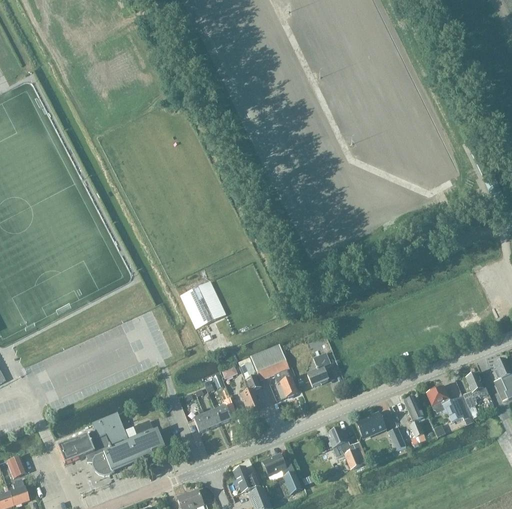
[(493,200),(503,196),(494,177),(485,181),(493,200)]
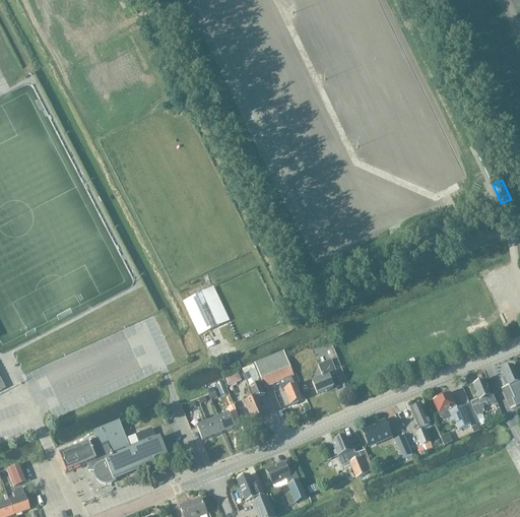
[(213,284),(183,300),(199,333),(230,318),(213,284)]
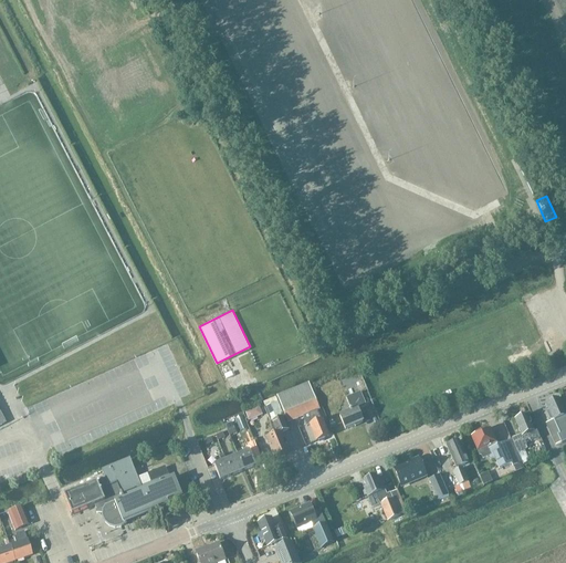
[(316,438),(328,434),(322,417),(321,417),(317,407),(320,406),(310,382),(278,395),(287,419),(308,410),(313,420),(310,421),(316,438)]
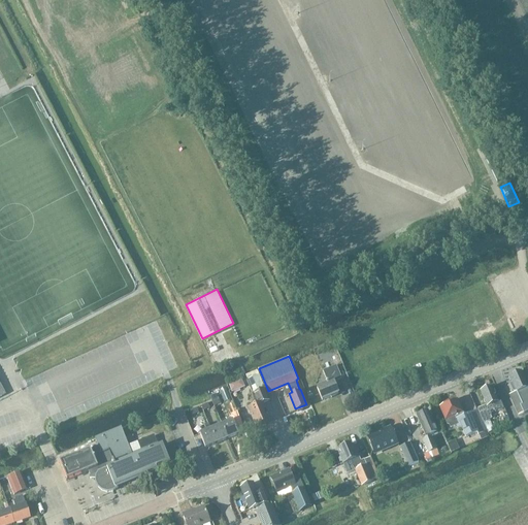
[(333,379),(341,375),(336,363),(323,368),(327,380),(326,380),(327,382),(317,386),(322,398),(338,391),(333,379)]
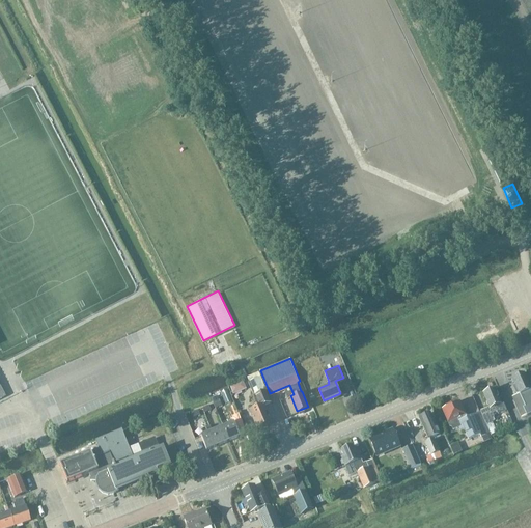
[(530,387),(524,370),(512,376),(515,382),(513,385),(515,390),(519,391),(527,409),(530,407),(530,387)]
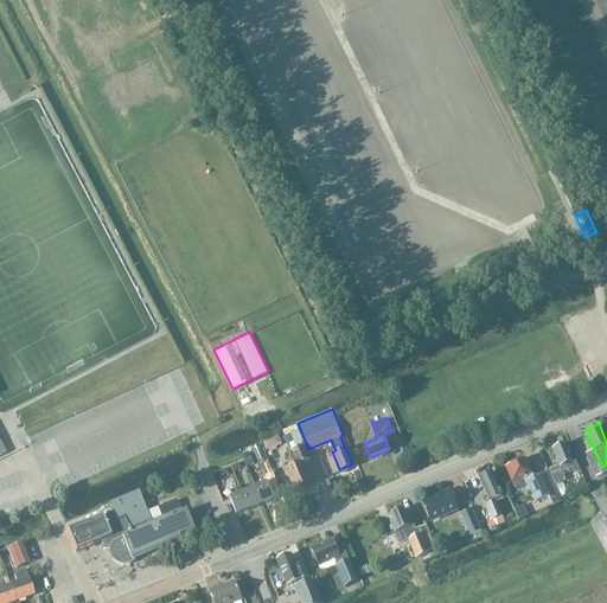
[(298,429),(285,434),(291,449),(289,449),(295,463),(286,467),(294,488),(311,481),(302,460),(308,457),(304,444),(298,429)]
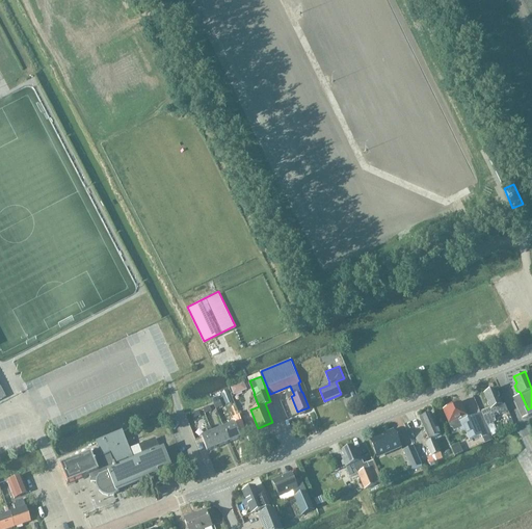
[(243,380),(231,386),(234,393),(246,388),(243,380)]
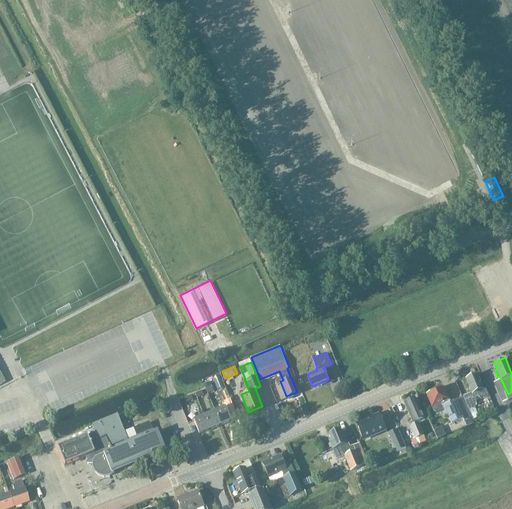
[(463,395),(468,407),(476,403),(474,397),(478,395),(479,398),(489,394),(485,385),(483,386),(477,372),(473,374),(471,372),(467,374),(467,376),(465,377),(472,391),(463,395)]
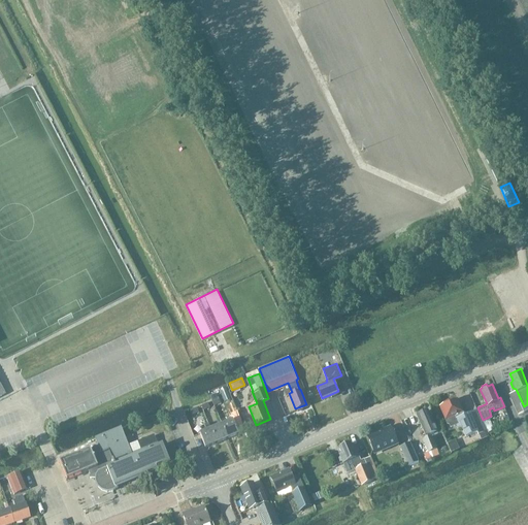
[(225,399),(230,397),(225,386),(220,388),(225,399)]
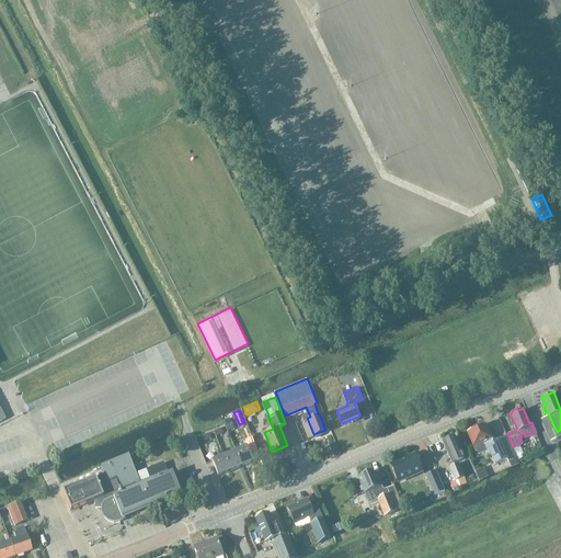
[(485,422),(468,430),(473,443),(481,441),(485,450),(487,454),(491,452),(495,462),(507,457),(507,459),(516,456),(506,433),(491,441),(489,436),(491,435),(485,422)]
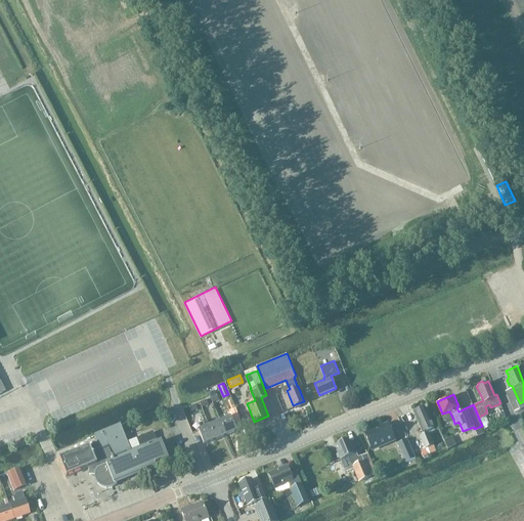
[(425,405),(413,409),(422,431),(430,428),(434,426),(431,421),(425,405)]
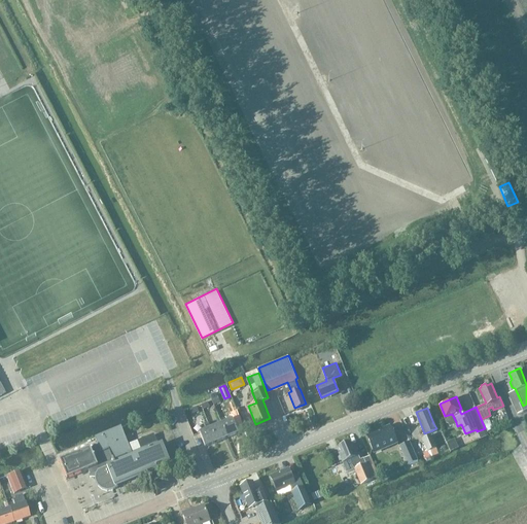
[(237,411),(231,413),(233,417),(237,428),(238,429),(244,427),(237,411)]
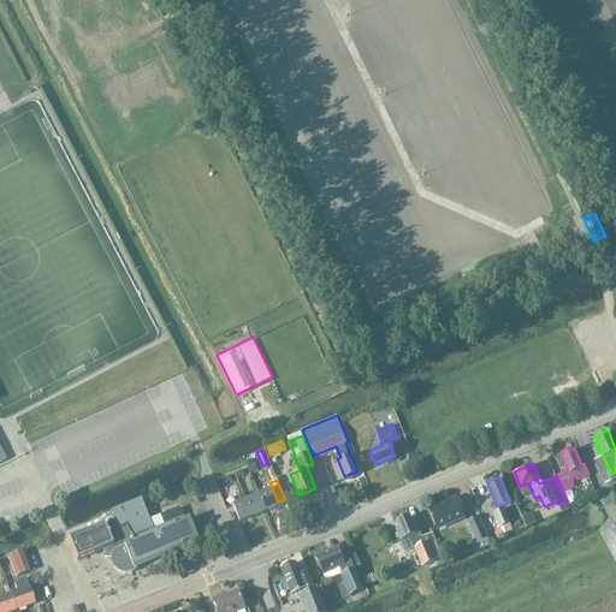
[(259,492),(265,509),(278,504),(278,501),(277,500),(272,487),(259,492)]
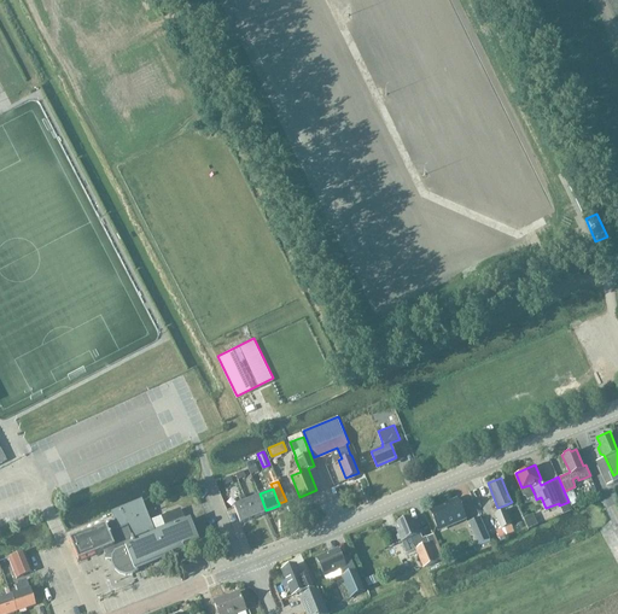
[(254,515),(266,510),(260,493),(246,500),(254,515)]
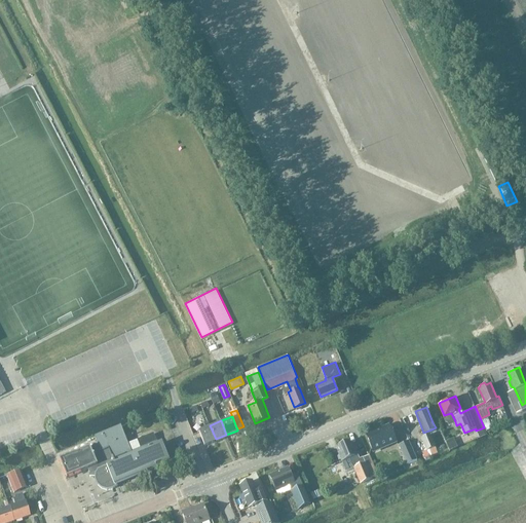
[(367,433),(370,439),(368,439),(373,449),(381,445),(380,443),(395,436),(388,423),(367,433)]
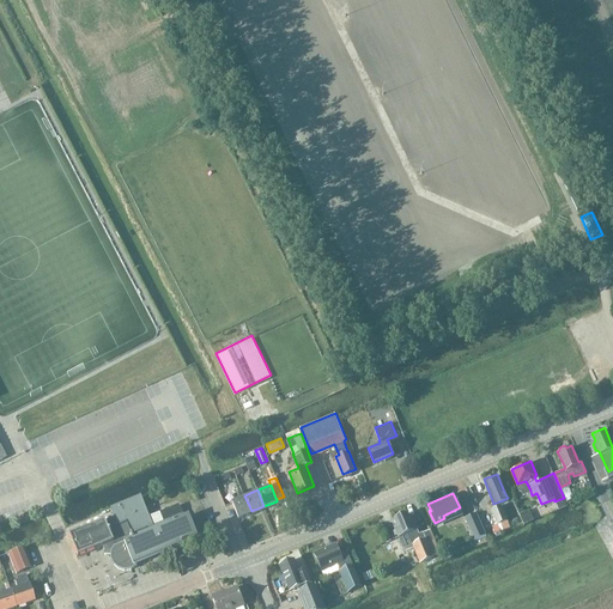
[(134,559),(137,558),(138,558),(138,559),(139,559),(140,559),(141,559),(143,558),(143,556),(198,534),(189,515),(184,516),(183,511),(182,511),(178,501),(159,510),(163,518),(152,523),(141,494),(110,506),(114,515),(70,533),(78,554),(103,543),(104,548),(104,552),(111,553),(111,555),(114,561),(119,566),(125,567),(131,566),(137,562),(134,559)]
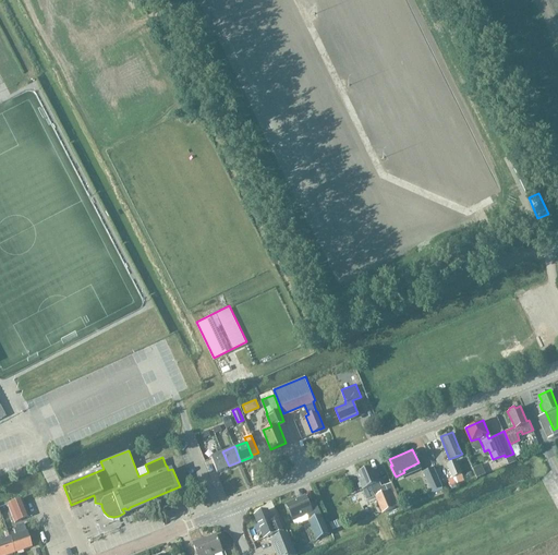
[(229,466),(222,451),(211,456),(217,471),(229,466)]
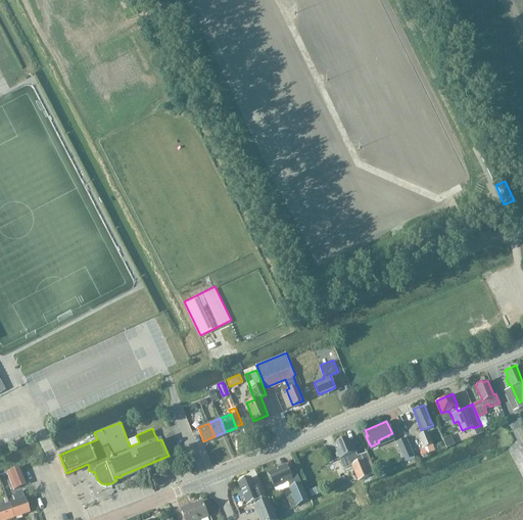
[(424,446),(432,442),(427,429),(419,433),(424,446)]
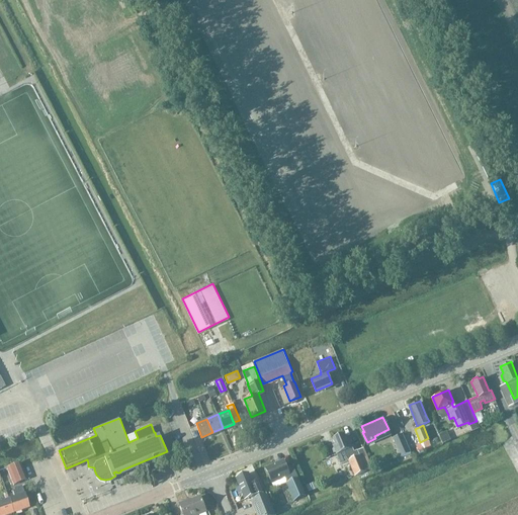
[(344,432),(333,437),(335,443),(333,444),(336,452),(344,449),(354,474),(371,466),(363,446),(354,450),(348,437),(346,438),(344,432)]
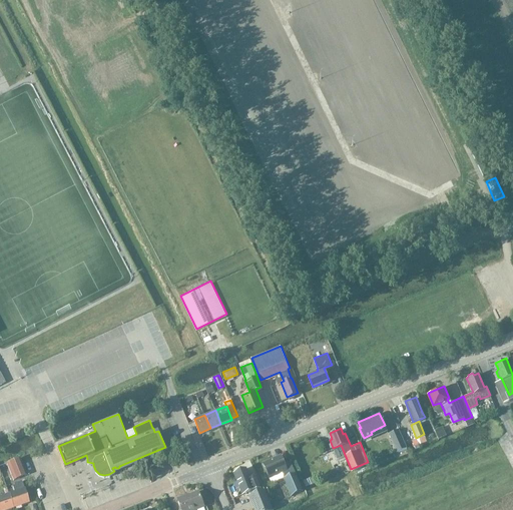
[(395,447),(405,443),(398,428),(388,432),(395,447)]
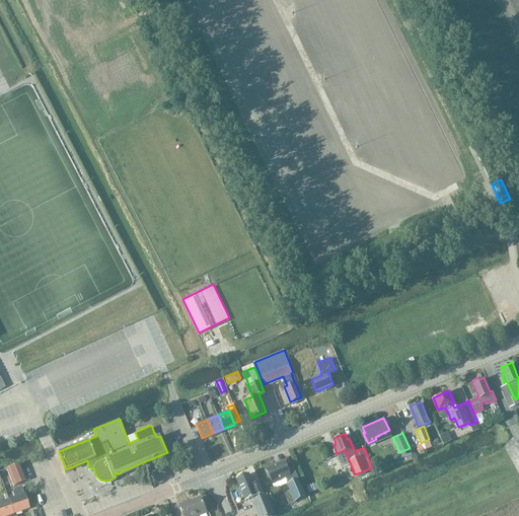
[(511,439),(503,446),(506,450),(515,444),(511,439)]
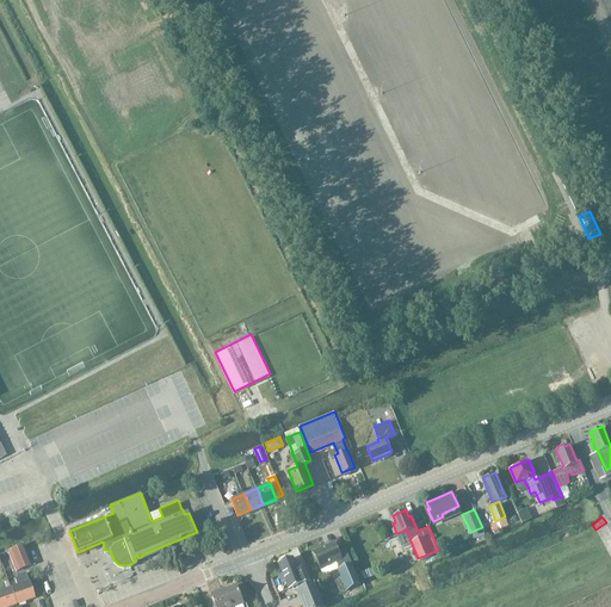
[(226,522),(228,538),(236,537),(234,521),(226,522)]
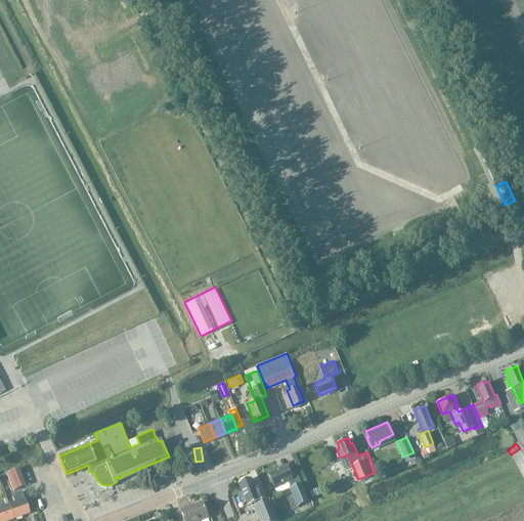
[(287,464),(268,471),(275,487),(293,479),(287,464)]
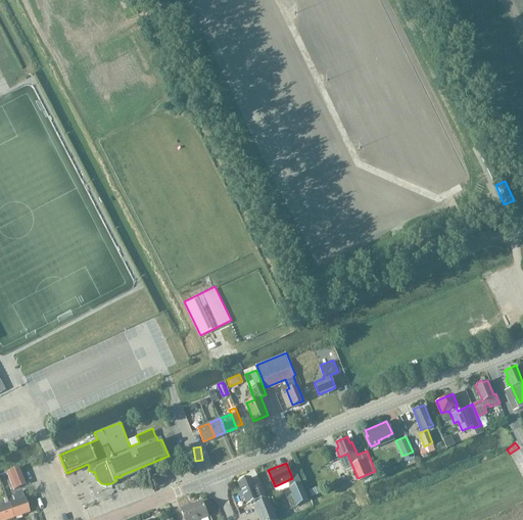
[(20,465),(6,471),(13,488),(28,483),(20,465)]
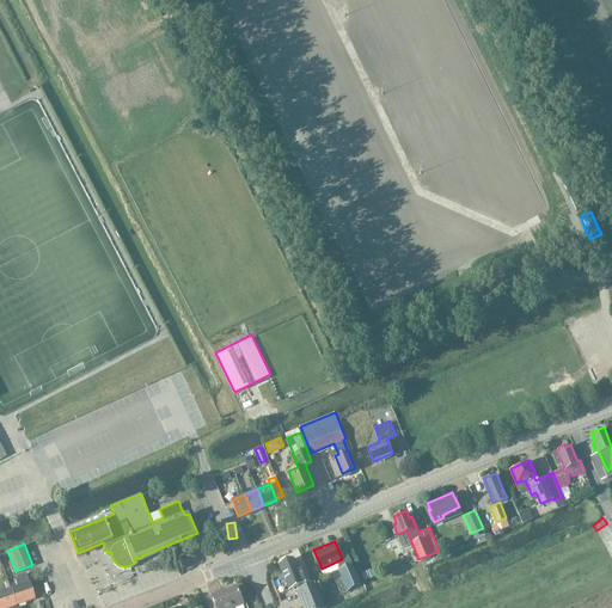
[(294,557),(280,563),(289,588),(299,583),(300,588),(298,589),(305,607),(323,607),(325,607),(316,582),(308,584),(307,581),(311,579),(304,563),(297,565),(294,557)]
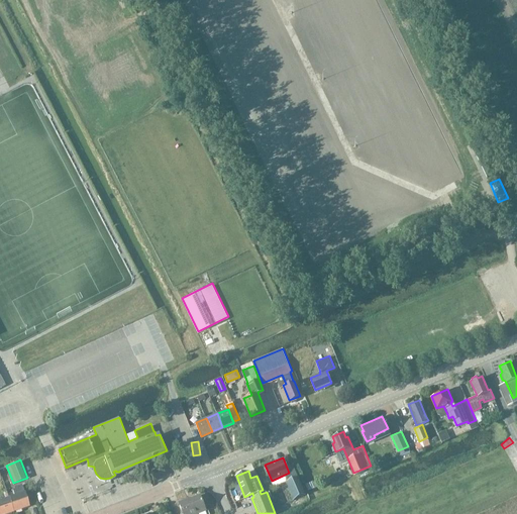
[(296,478),(287,481),(294,499),(304,494),(296,478)]
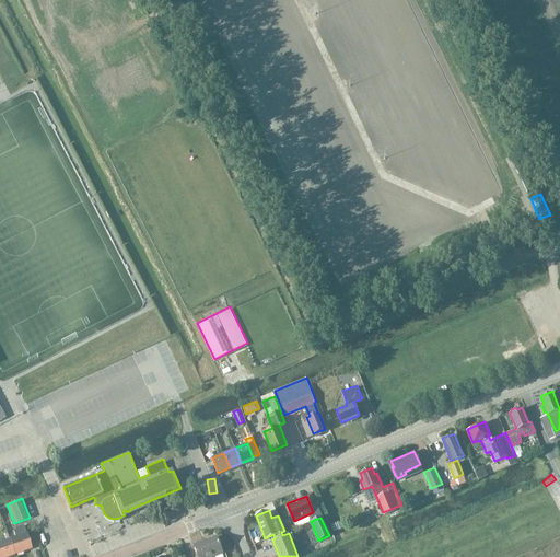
[(15,536),(10,538),(14,553),(32,546),(23,524),(15,528),(15,529),(13,529),(15,536)]
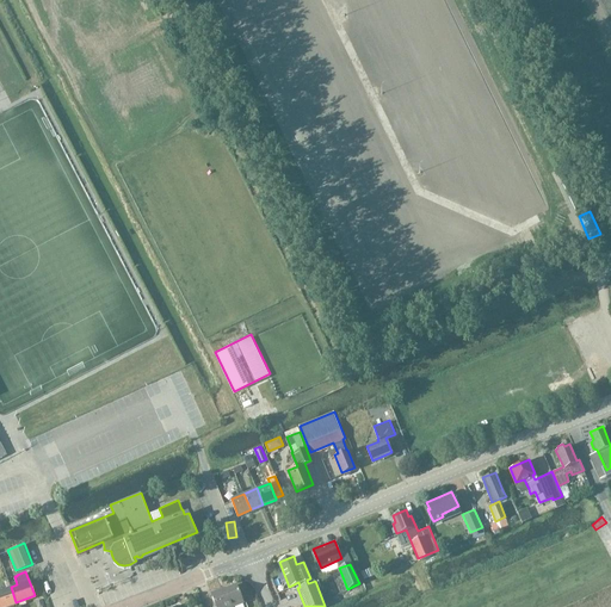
[(232,606),(232,605),(242,600),(236,583),(221,590),(220,589),(211,593),(216,606),(232,606)]
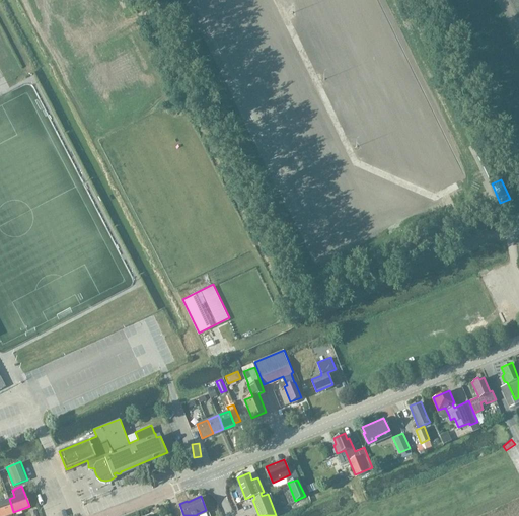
[(0,515),(13,512),(9,499),(0,501),(0,515)]
